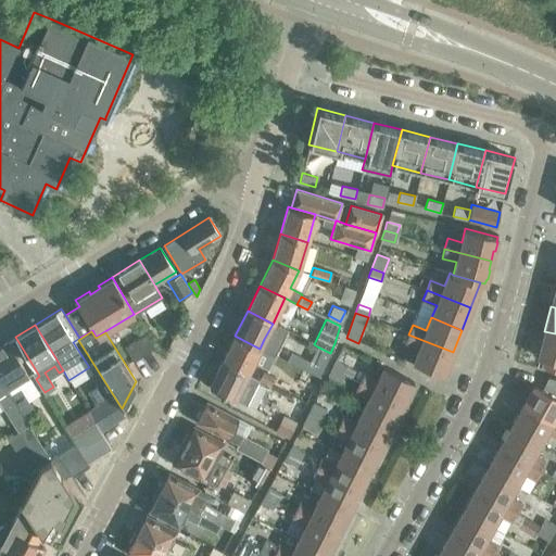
[(555,371),(555,333),(544,331),(538,357),(547,359),(544,369),(555,371)]
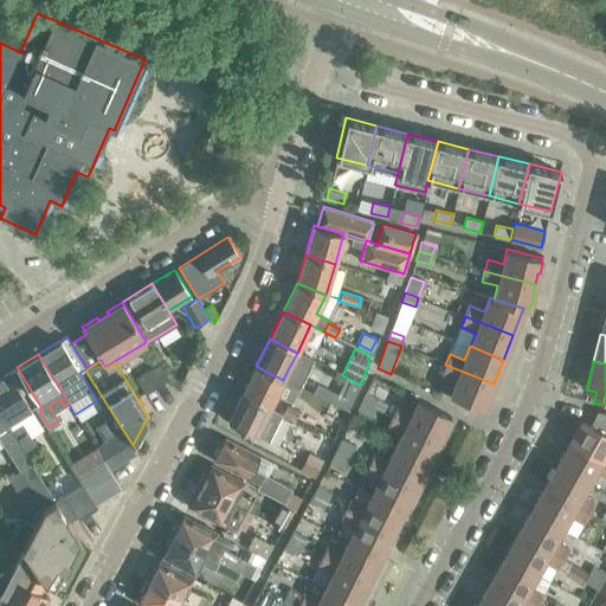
[(144,394),(171,378),(160,362),(135,378),(144,394)]
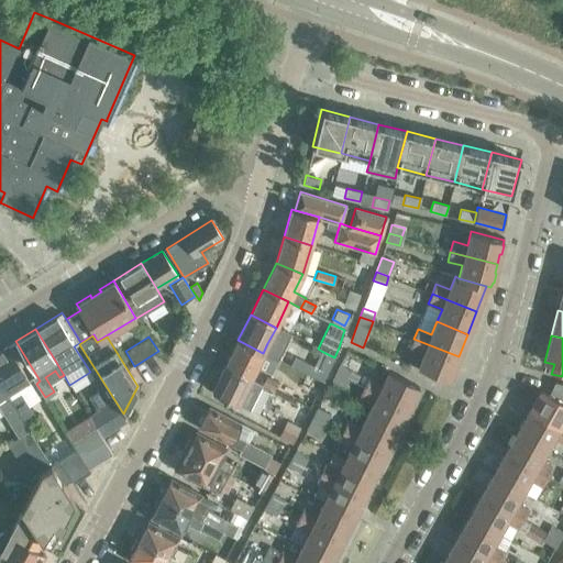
[(450,379),(459,356),(414,339),(410,349),(423,354),(418,367),(450,379)]
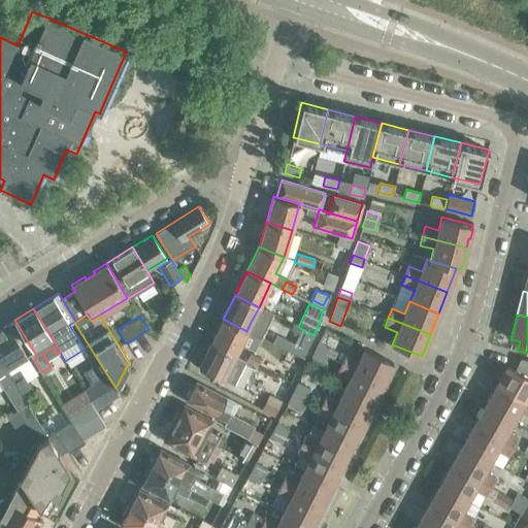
[(210,342),(235,355),(246,331),(223,319),(210,342)]
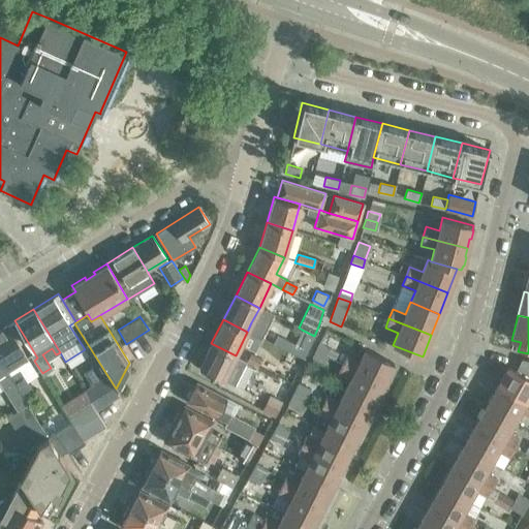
[(260,338),(265,330),(251,322),(247,332),(260,338)]
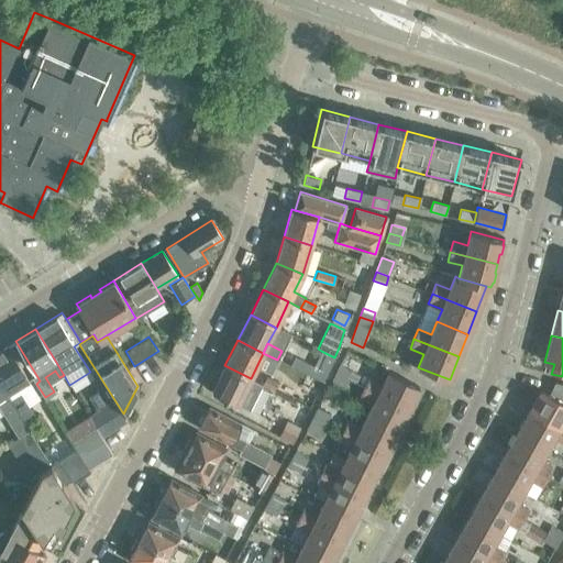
[(29,379),(8,346),(0,351),(0,383),(22,419),(32,412),(17,387),(29,379)]
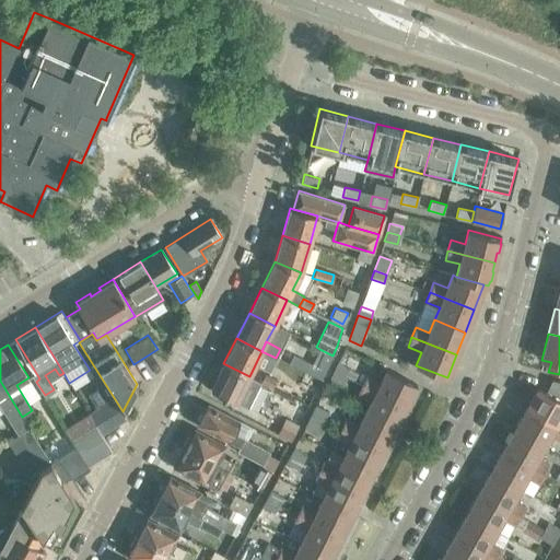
[(333,356),(319,349),(311,365),(324,372),(333,356)]
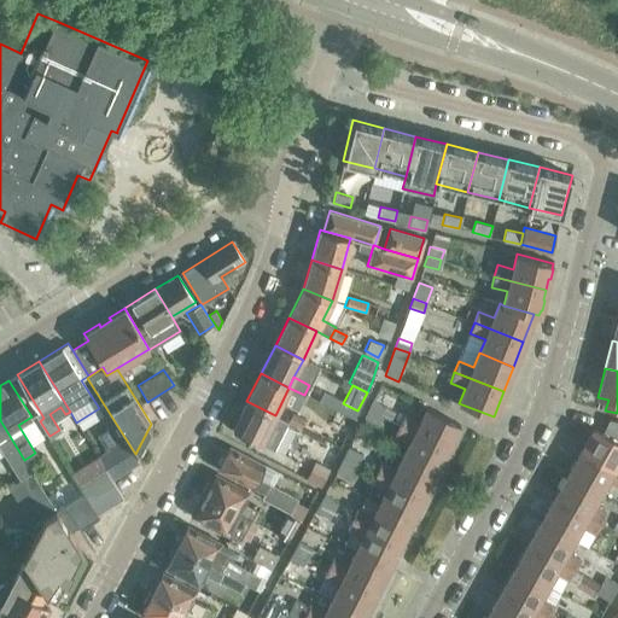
[(287,421),(275,415),(246,401),(233,430),(274,450),(287,421)]
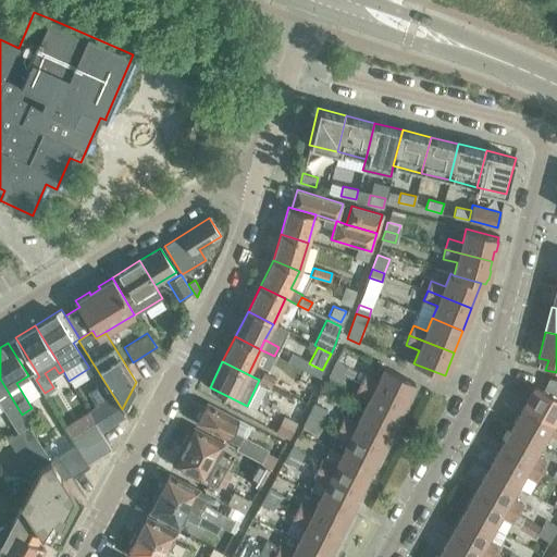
[(337,361),(333,369),(345,374),(348,367),(342,363),(337,361)]
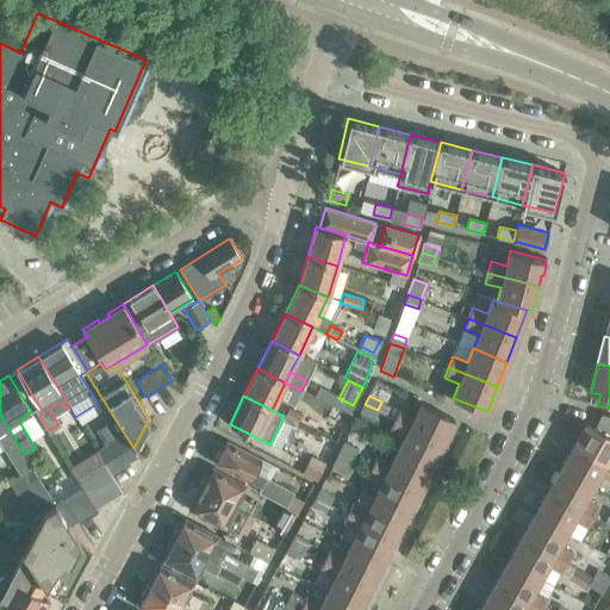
[(400,409),(394,419),(442,443),(454,418),(422,403),(415,416),(400,409)]
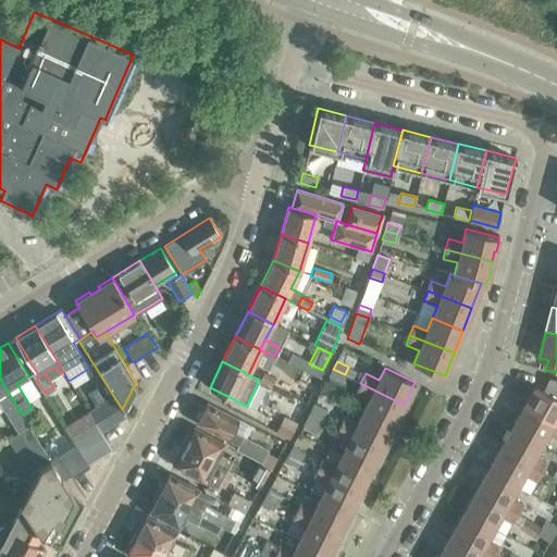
[(345,374),(333,369),(329,376),(341,382),(345,374)]
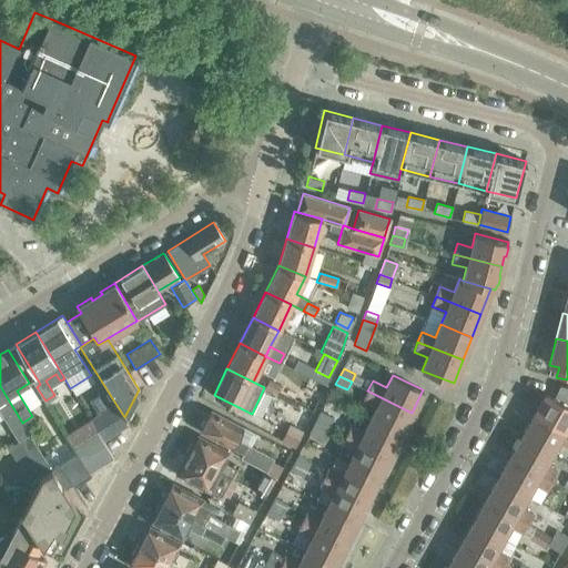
[(276,393),(281,385),(269,379),(264,387),(276,393)]
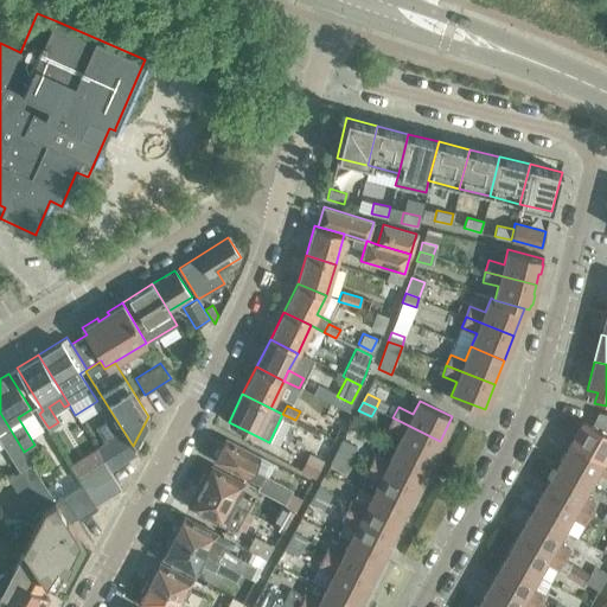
[(583,420),(574,438),(570,442),(606,462),(606,414),(599,411),(592,425),(583,420)]
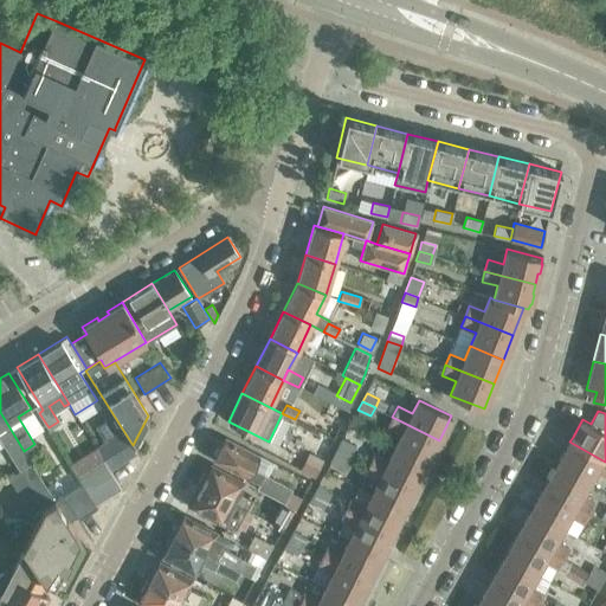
[(31,463),(24,451),(0,412),(0,438),(19,470),(31,463)]
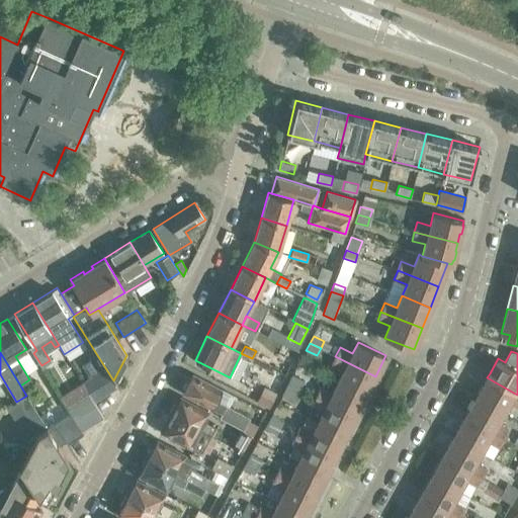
[(84,364),(91,376),(104,368),(97,356),(84,364)]
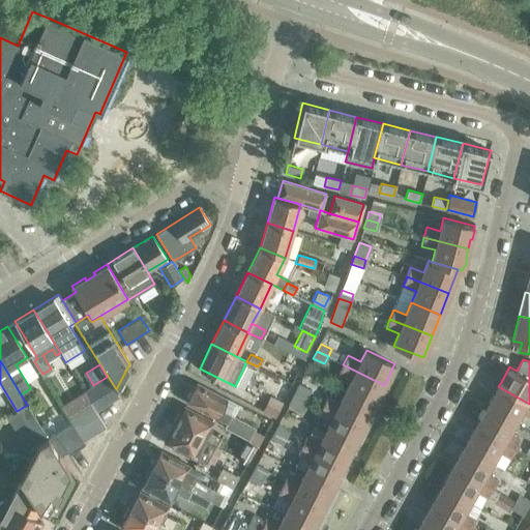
[(339,373),(351,379),(346,391),(374,405),(384,385),(343,364),(339,373)]
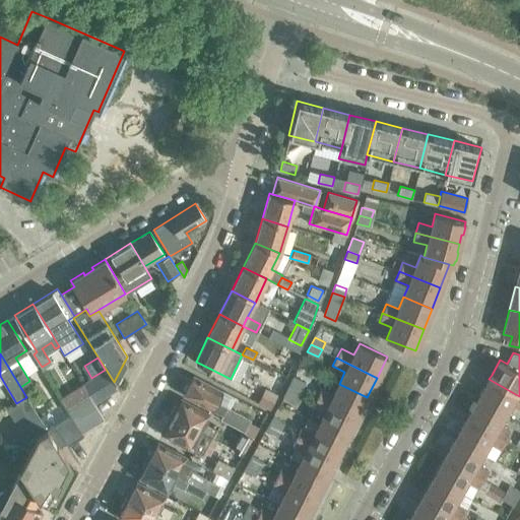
[(93,401),(117,389),(109,374),(85,387),(93,401)]
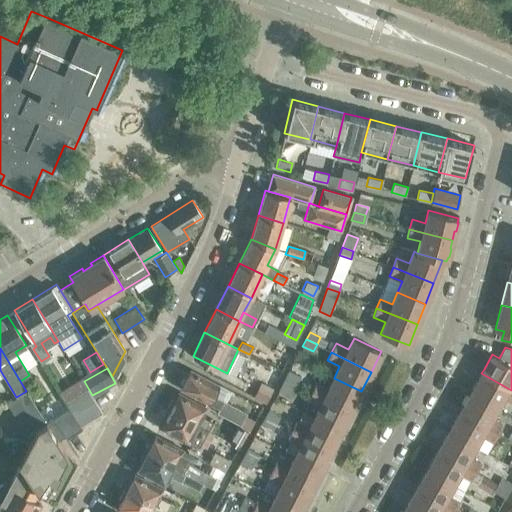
[(217,385),(190,370),(180,388),(220,410),(218,413),(240,425),(240,426),(248,431),(254,419),(245,415),(246,413),(225,401),(230,391),(218,384),(217,385)]
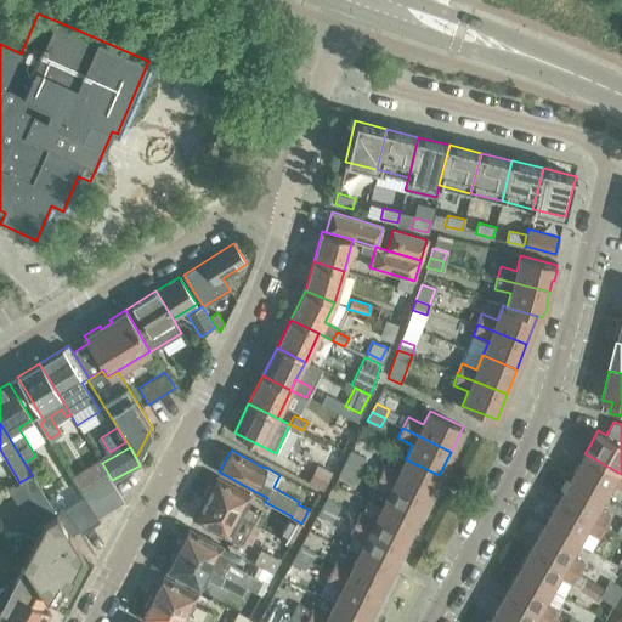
[(365,457),(352,451),(348,459),(361,465),(365,457)]
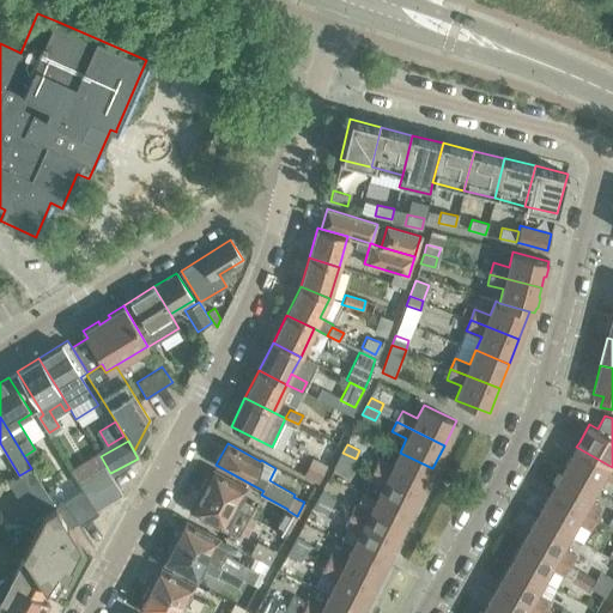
[(612,480),(612,467),(576,447),(563,471),(595,489),(602,475),(612,480)]
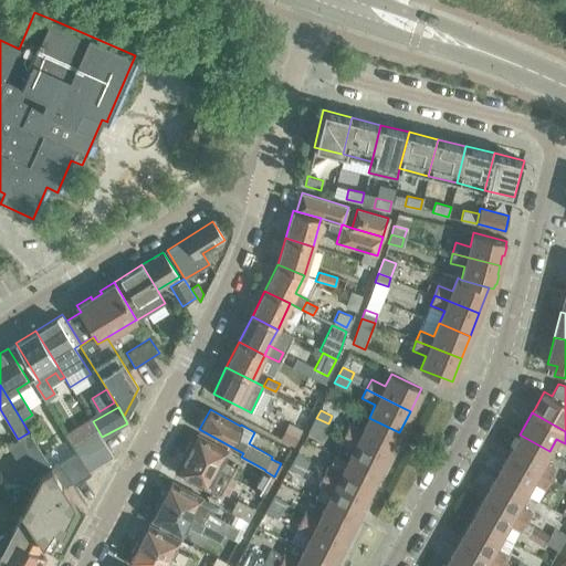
[(328,423),(316,418),(308,433),(320,440),(328,423)]
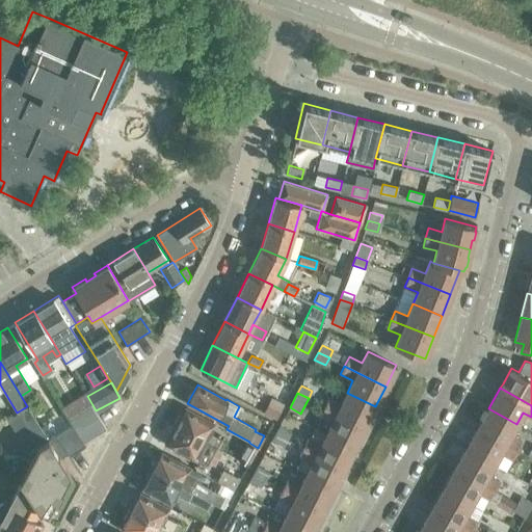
[(328,398),(324,406),(365,427),(375,406),(347,393),(341,404),(328,398)]
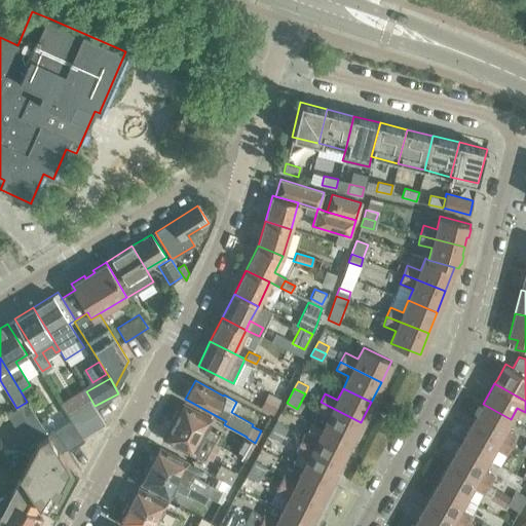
[(269,391),(261,407),(272,412),(279,398),(269,391)]
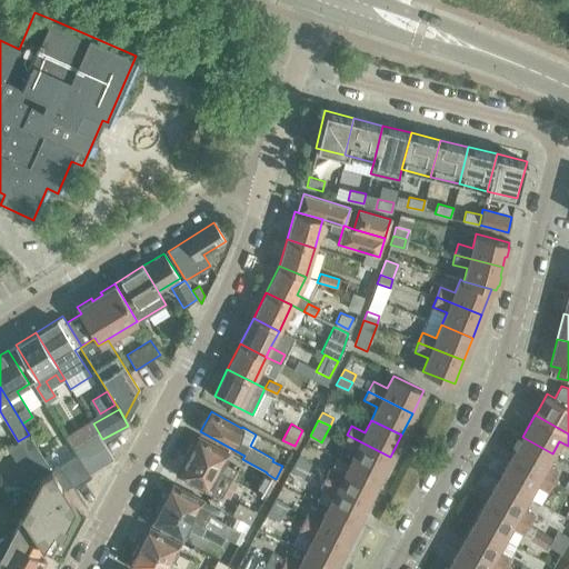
[(8,448),(16,459),(36,446),(29,435),(8,448)]
